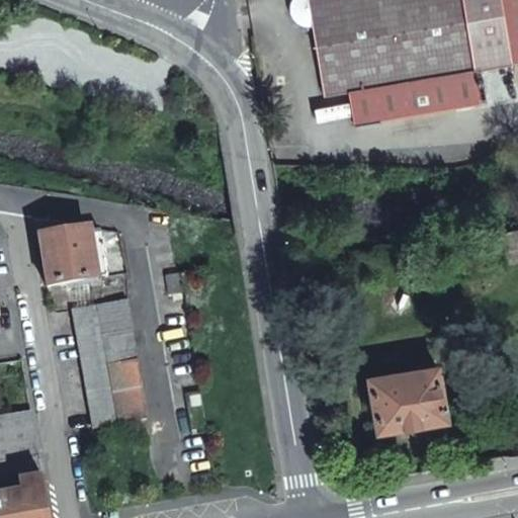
[(513,67),(502,0),(294,0),(293,2),(291,8),(291,12),(292,14),(293,18),(296,22),(299,24),(305,26),(311,27),(324,98),(348,94),(353,126),(480,106),(473,74),(513,67)]
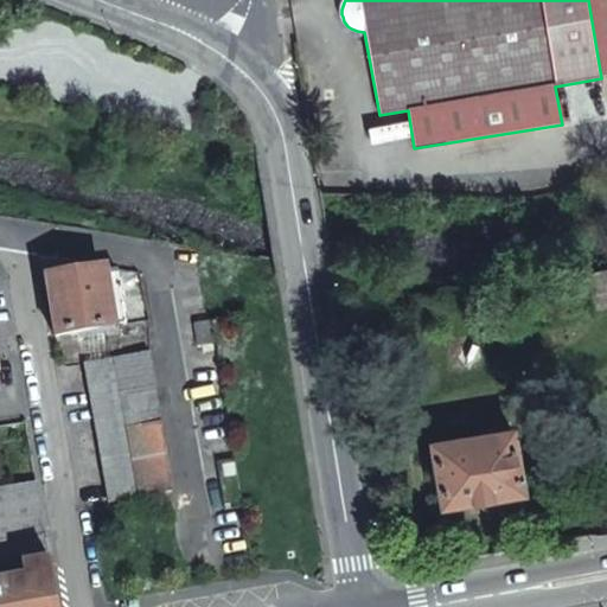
[(365,144),(404,138),(402,122),(363,127),(365,144)]
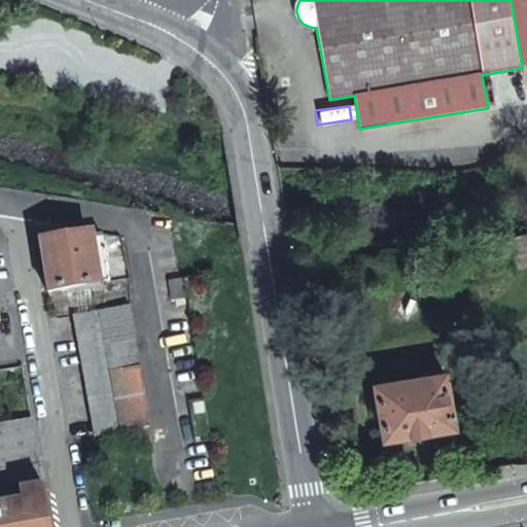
[(91,234),(91,231),(67,234),(65,227),(37,223),(47,289),(97,280),(91,234)]
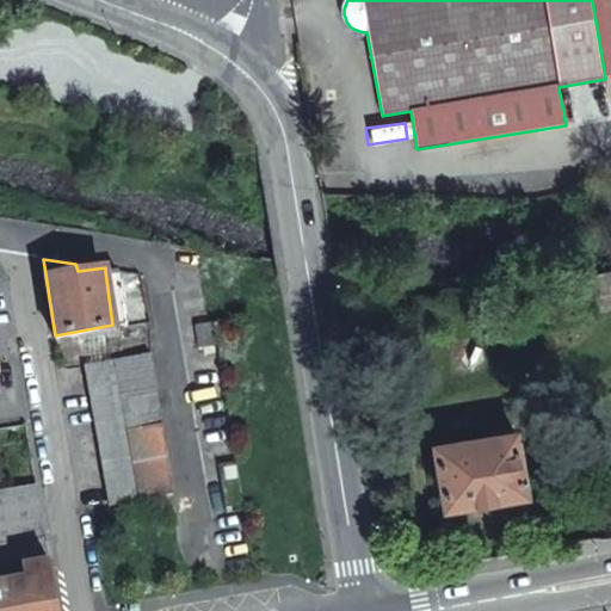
[(117,270),(105,271),(112,325),(124,323),(117,270)]
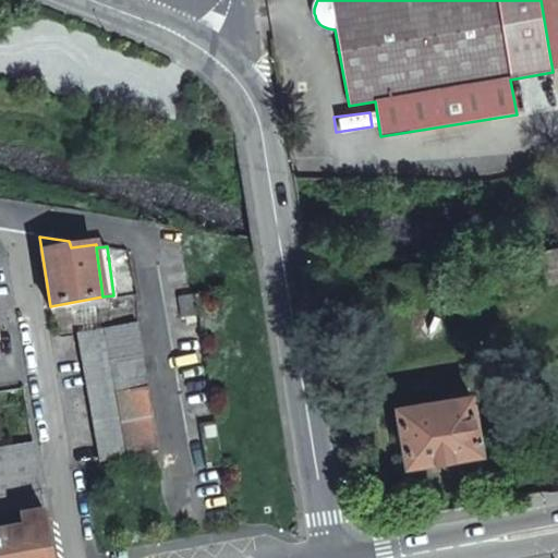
[(180,295),(183,317),(201,314),(197,292),(180,295)]
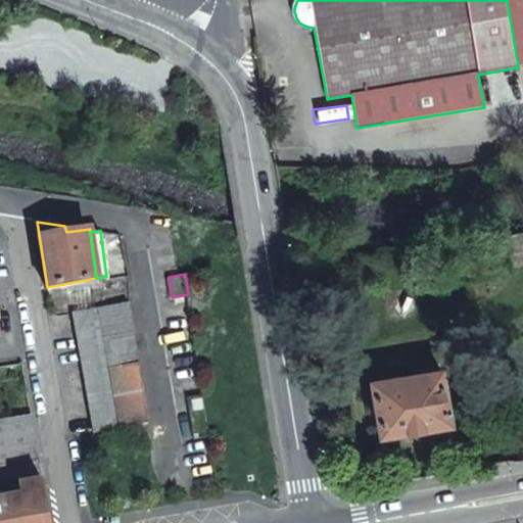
[(117,426),(148,421),(129,303),(98,308),(117,426)]
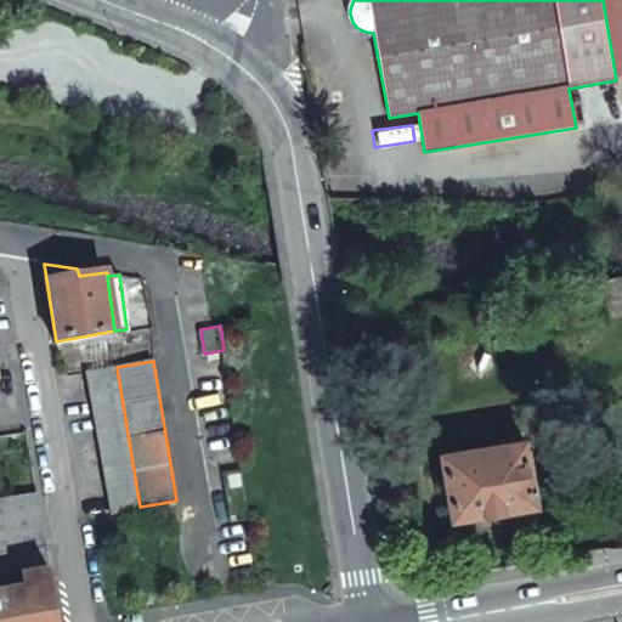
[(526,437),(444,452),(454,515),(537,501),(526,437)]
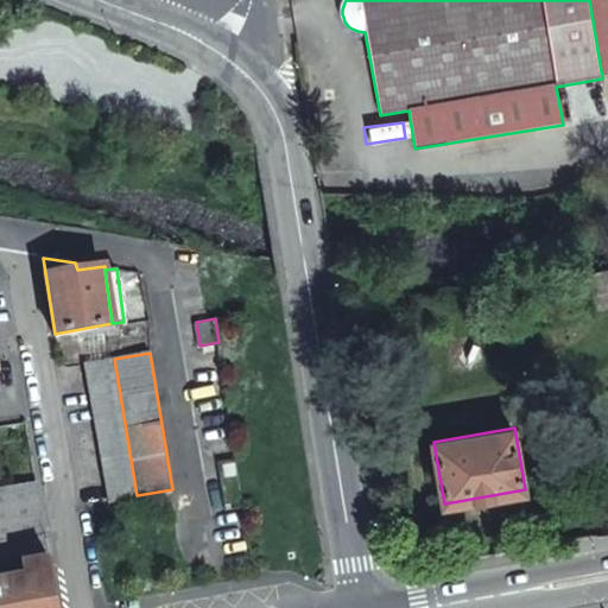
[(0,607),(55,607),(40,513),(36,483),(0,487),(0,607)]
